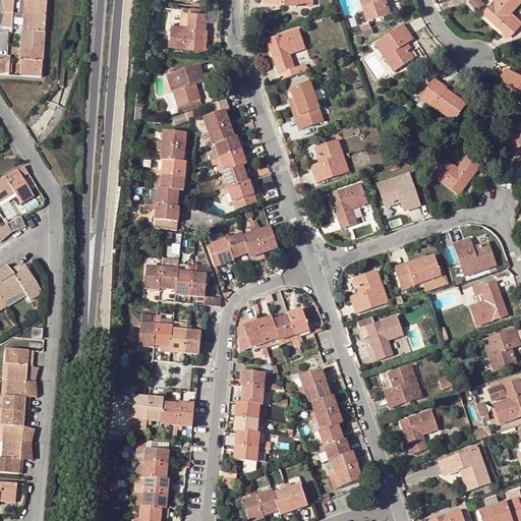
[(0,23),(0,27),(10,30),(12,0),(1,0),(3,13),(0,23)]
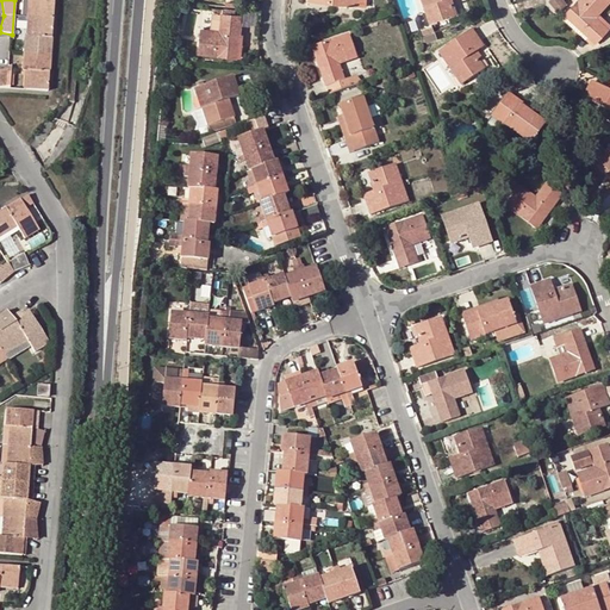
[(31,0),(31,7),(36,7),(35,18),(35,29),(30,29),(30,37),(26,36),(25,36),(24,44),(23,64),(23,70),(24,70),(23,89),(30,91),(47,92),(53,0),(31,0)]
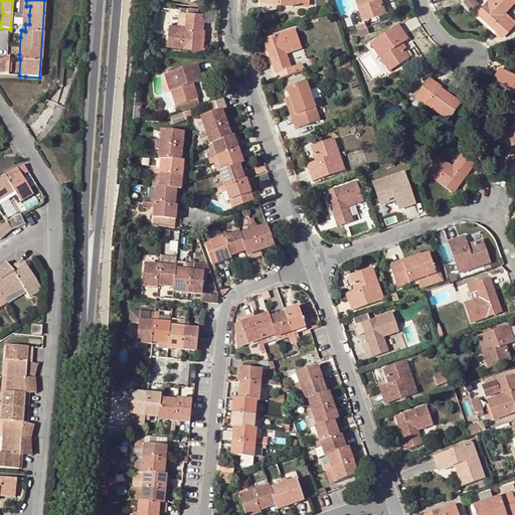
[(380,5),(383,4),(381,0),(355,0),(363,19),(383,12),(380,5)]
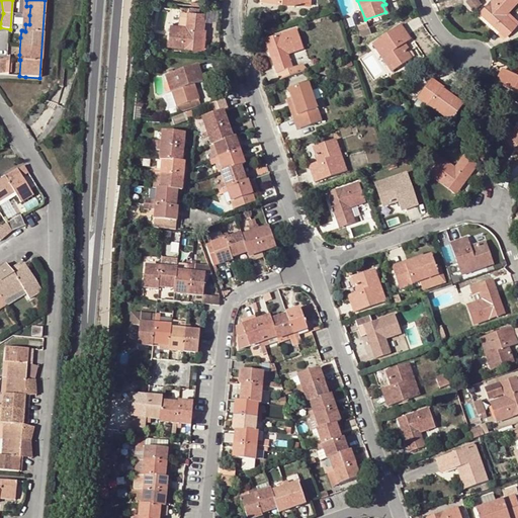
[(482,3),(479,0),(466,0),(465,1),(472,10),(482,3)]
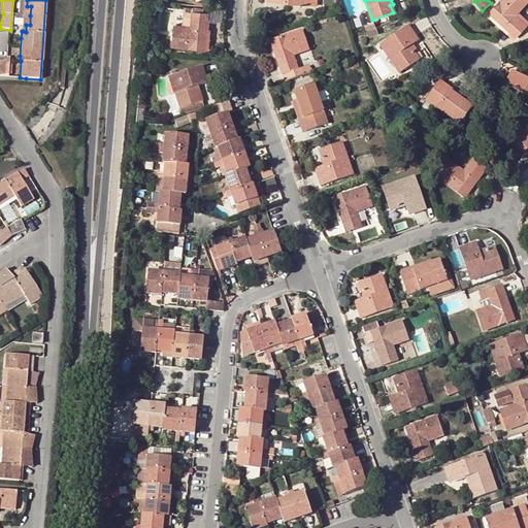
[(527,0),(500,0),(491,10),(510,29),(508,32),(515,37),(526,25),(527,24),(517,14),(527,1),(527,0)]
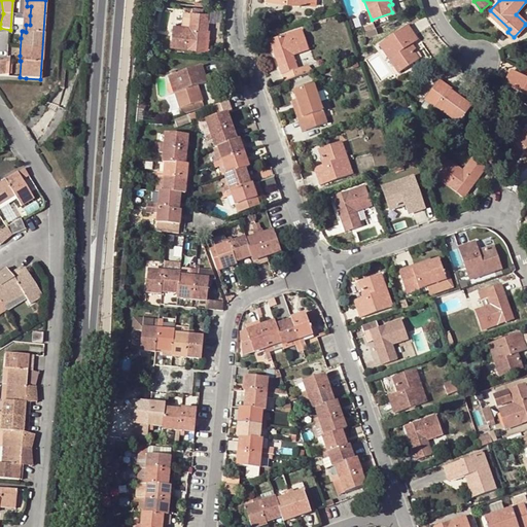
[(221,23),(222,8),(208,6),(208,12),(207,22),(221,23)]
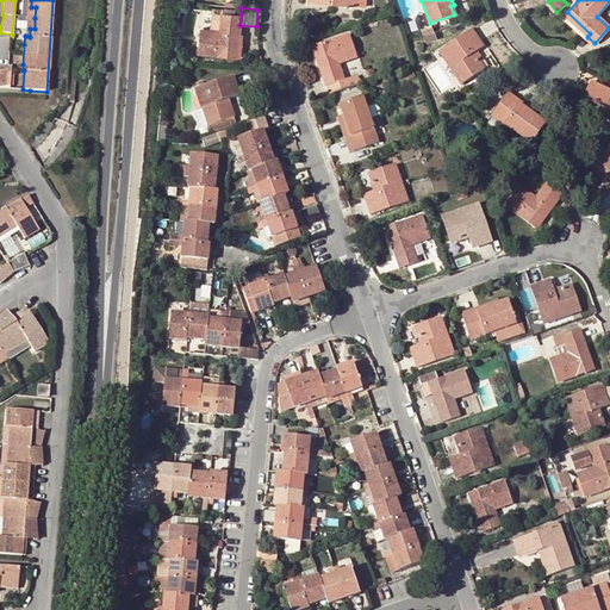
[(240,25),(241,14),(235,14),(236,10),(223,8),(222,14),(219,31),(201,30),(199,55),(234,58),(236,35),(238,35),(240,25)]
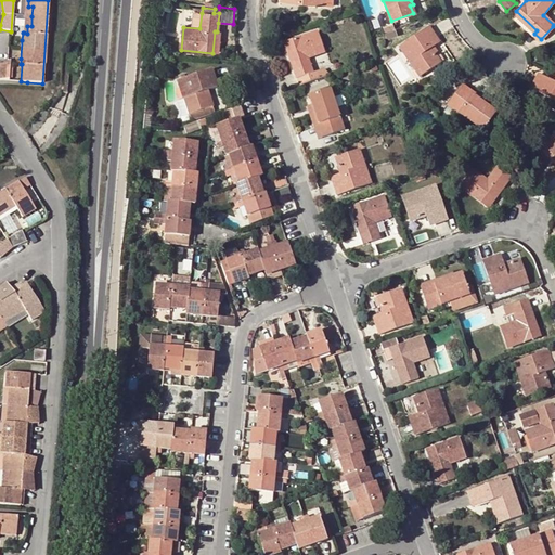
[(537,30),(516,11),(514,14),(534,34),(537,30)]
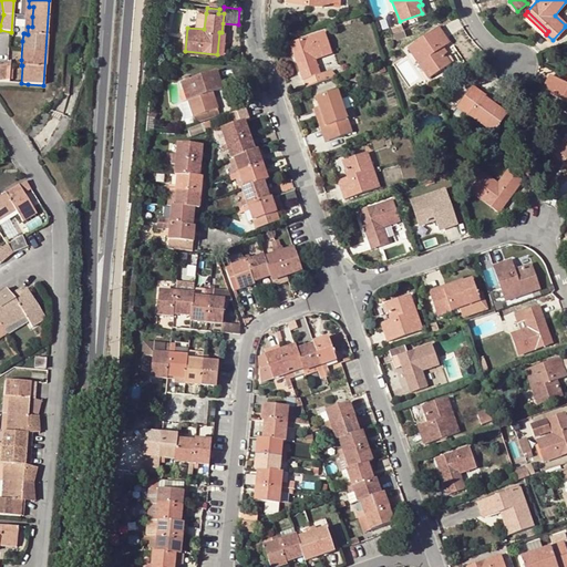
[(557,44),(553,40),(546,34),(525,14),(523,17),(554,47),(557,44)]
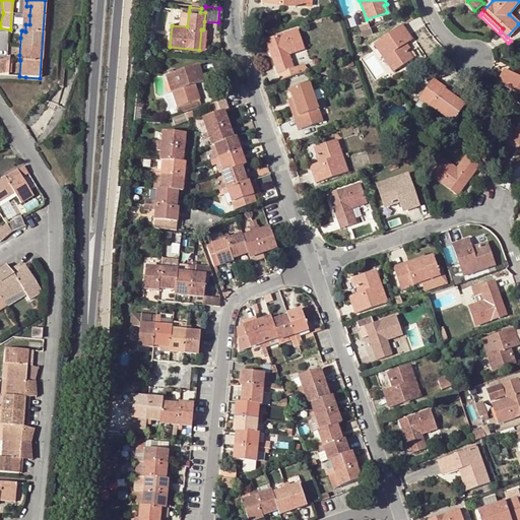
[(519,37),(519,25),(518,24),(507,37),(511,41),(519,37)]
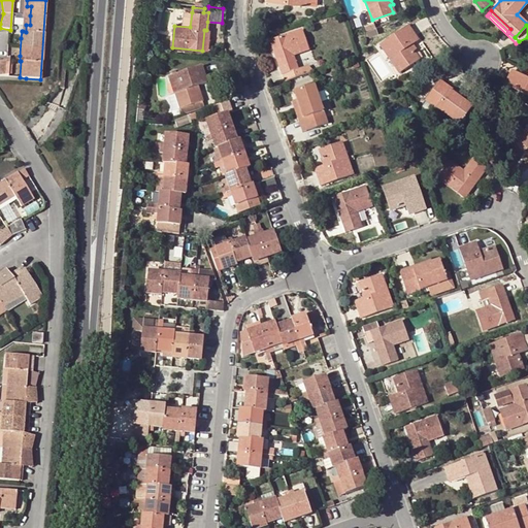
[(409,46),(413,44),(418,40),(407,26),(380,45),(399,73),(417,61),(413,56),(416,54),(414,52),(409,46)]
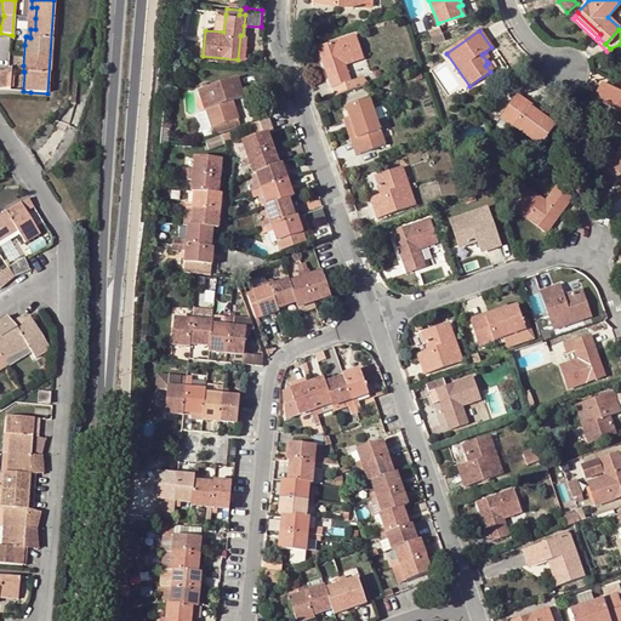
[(331,89),(349,83),(345,66),(362,60),(354,36),(322,49),(329,70),(325,72),(331,89)]
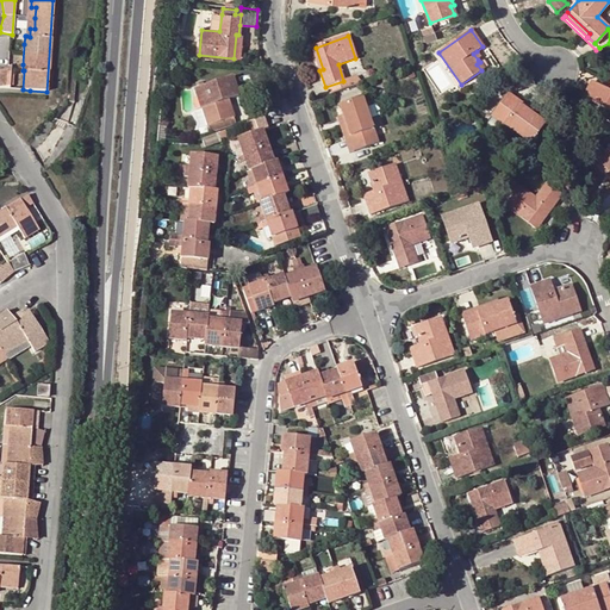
[(312,49),(319,70),(323,69),(316,48),(312,49)]
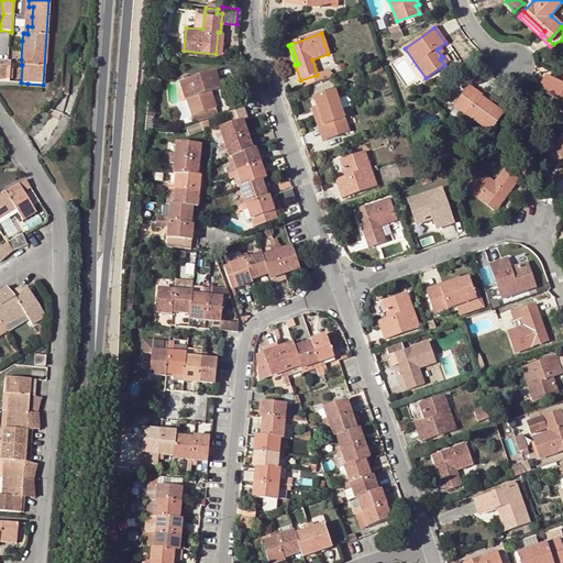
[(0,80),(8,81),(9,65),(0,65),(0,80)]
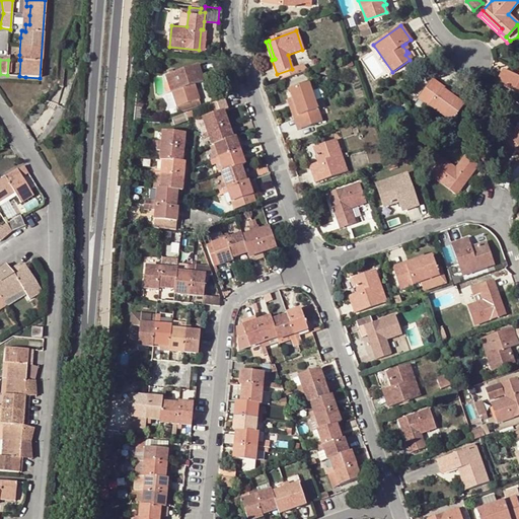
[(166,75),(176,107),(196,100),(194,93),(197,93),(194,84),(203,81),(198,65),(166,75)]
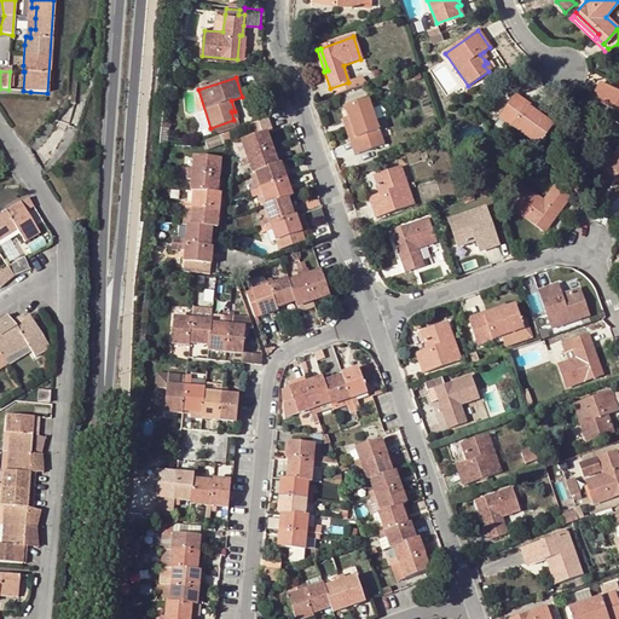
[(356,90),(364,87),(362,77),(353,80),(356,90)]
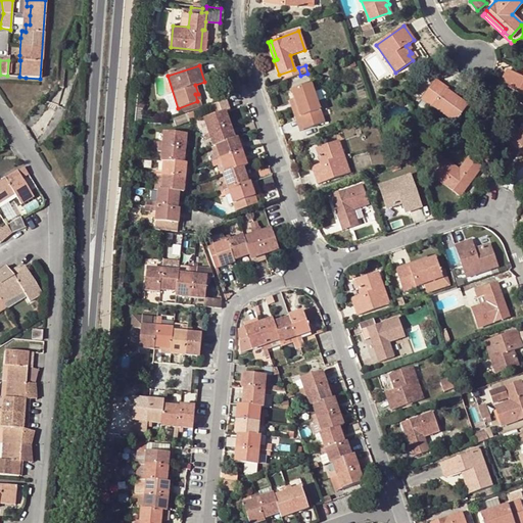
[(279,75),(282,82),(300,76),(298,67),(294,69),(279,75)]
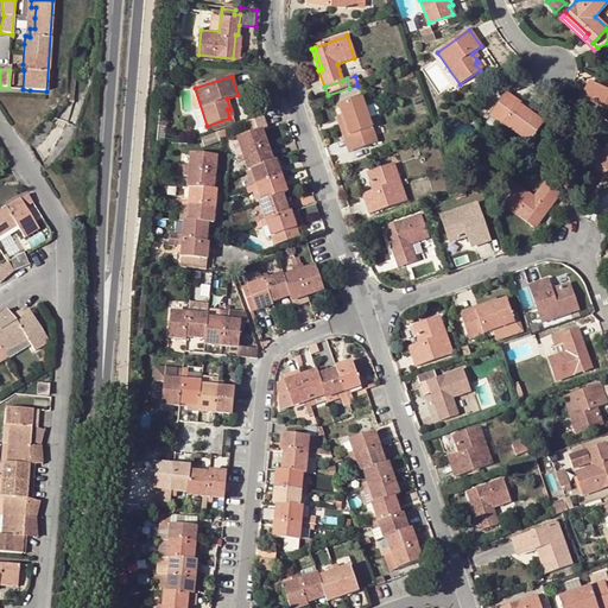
[(607,90),(590,82),(582,97),(607,111),(607,90)]
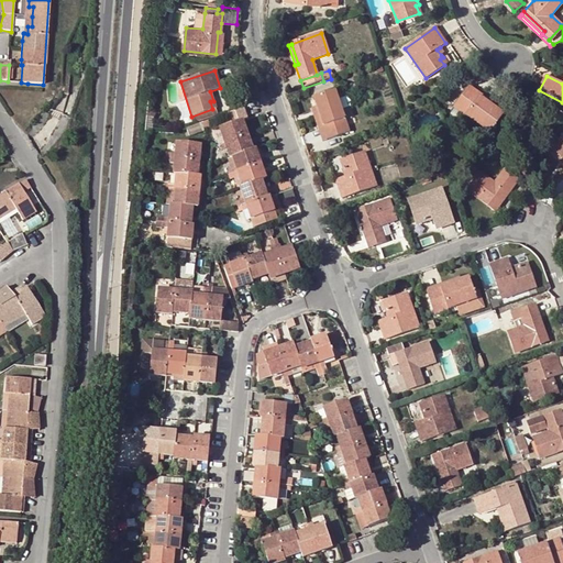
[(478,97),(481,95),(468,86),(454,107),(489,133),(493,129),(503,114),(496,109),(478,97)]
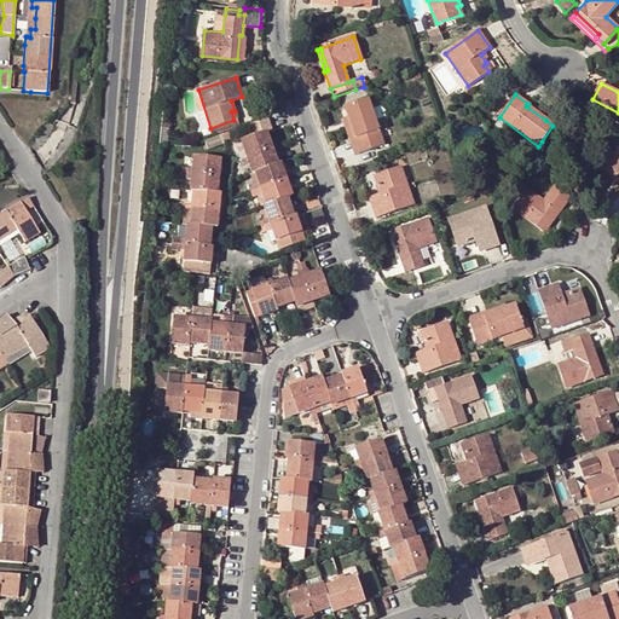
[(345,109),(348,119),(360,154),(383,144),(368,100),(345,109)]
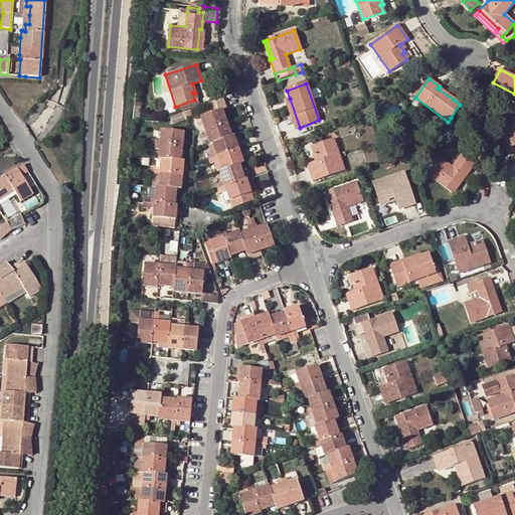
[(455,98),(440,87),(438,89),(454,100),(455,98)]
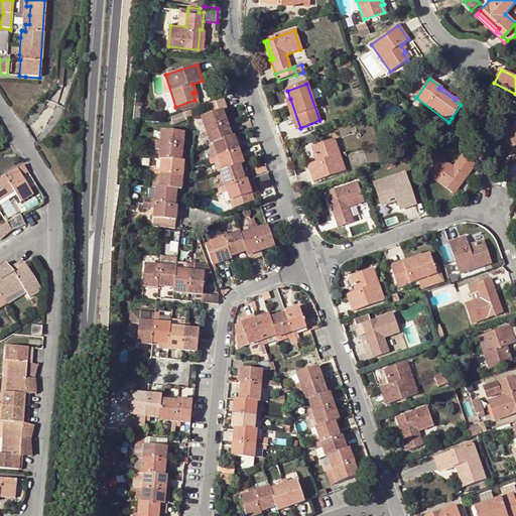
[(195,100),(175,107),(177,113),(200,105),(196,93),(192,93),(195,100)]
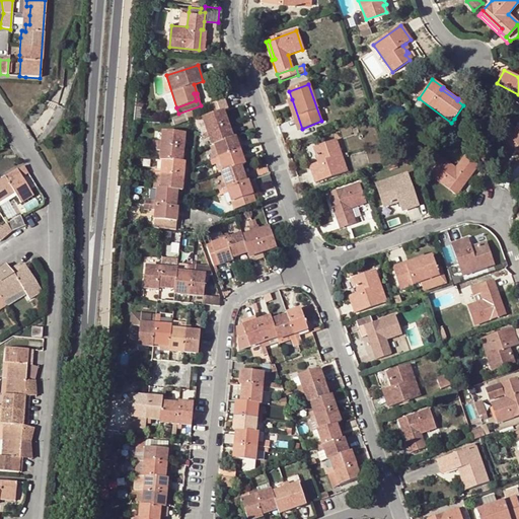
[(302,129),(292,99),(287,101),(297,130),(302,129)]
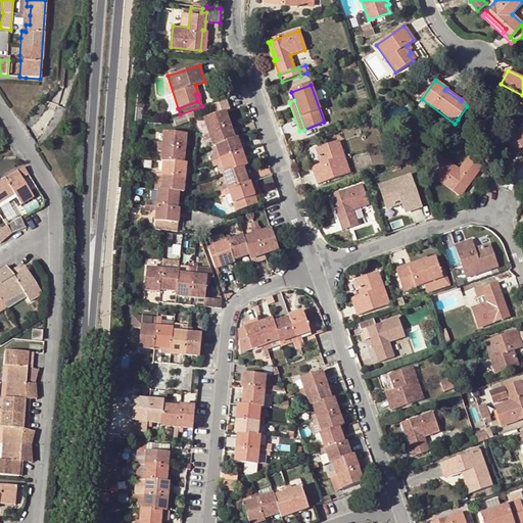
[(475,112),(467,106),(458,120),(465,126),(475,112)]
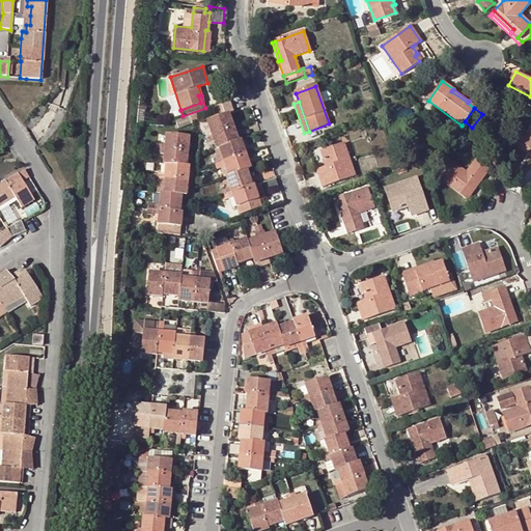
[(222,109),(213,112),(215,119),(224,116),(222,109)]
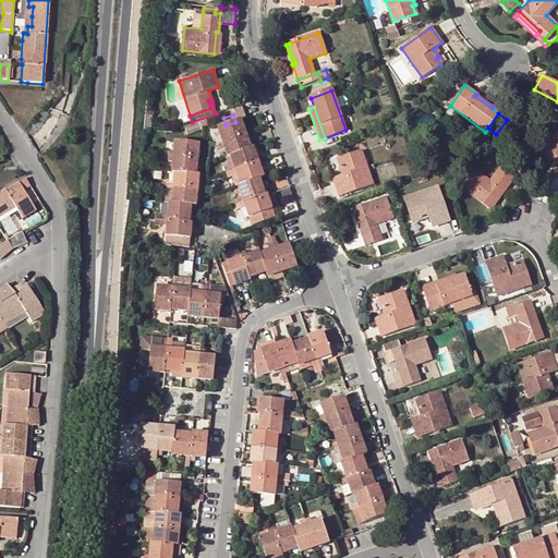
[(216,140),(218,144),(245,134),(241,120),(235,122),(226,125),(218,128),(221,138),(216,140)]
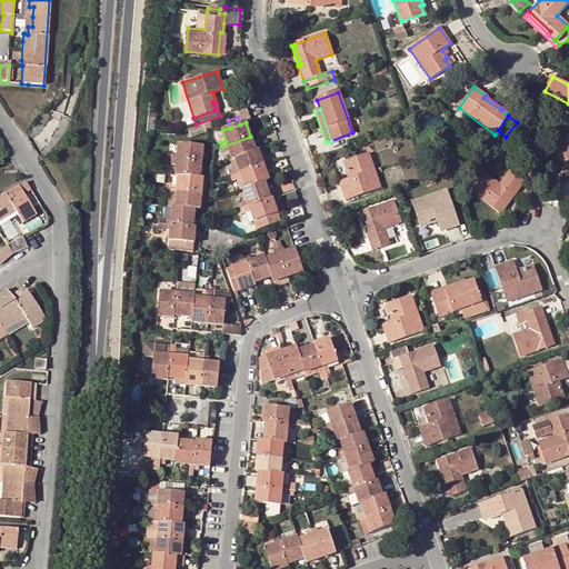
[(219,142),(220,142),(226,141),(222,130),(216,132),(219,142)]
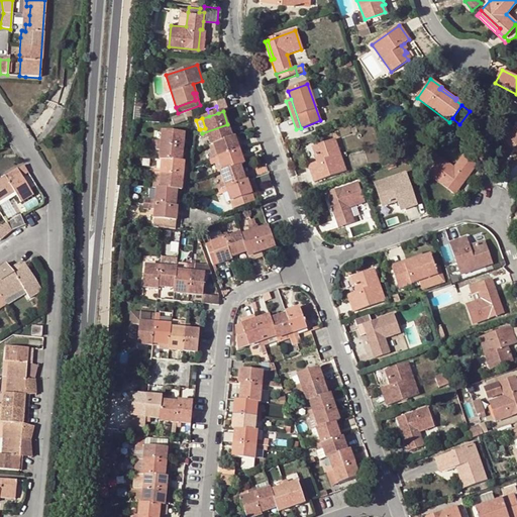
[(227,124),(202,133),(203,138),(208,136),(211,144),(214,143),(232,137),(227,124)]
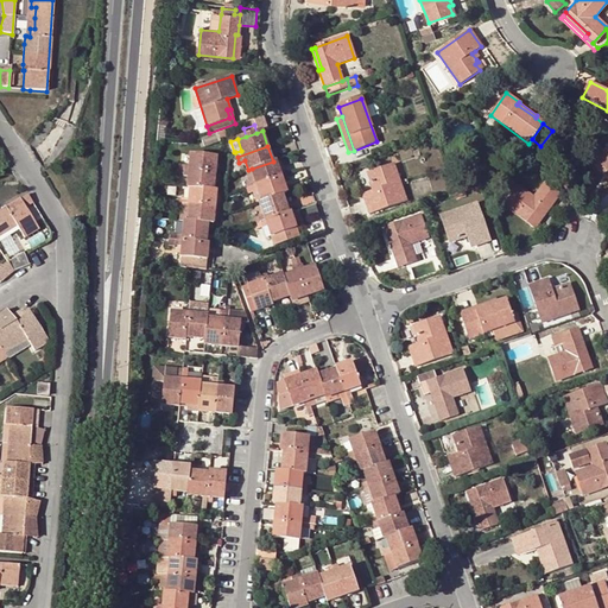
[(607,147),(595,160),(602,168),(607,172),(607,147)]
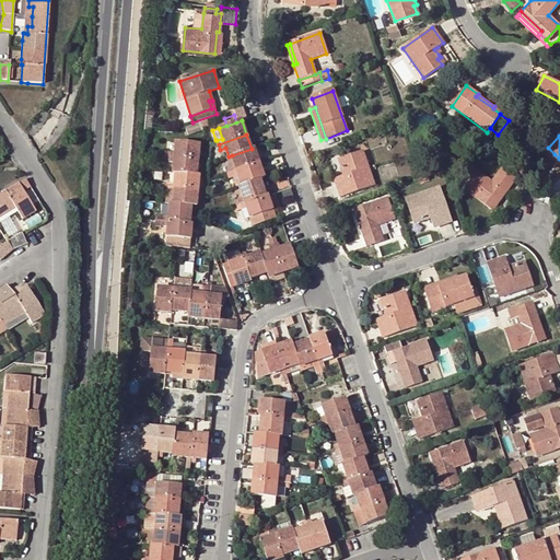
[(168,156),(199,160),(200,146),(175,142),(175,151),(170,151),(168,156)]
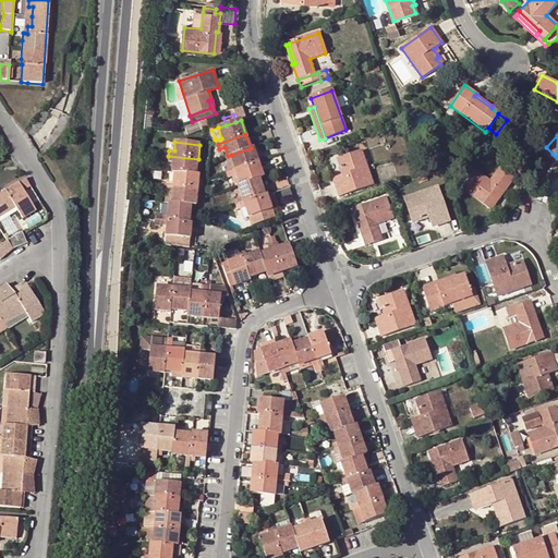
[(253,147),(251,148),(231,155),(234,165),(229,167),(230,171),(257,161),(254,150),(253,147)]
